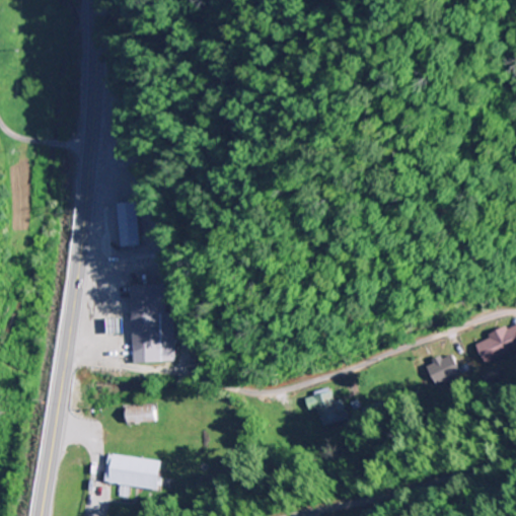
[(136,244),(135,201),(117,202),(118,245),(136,244)]
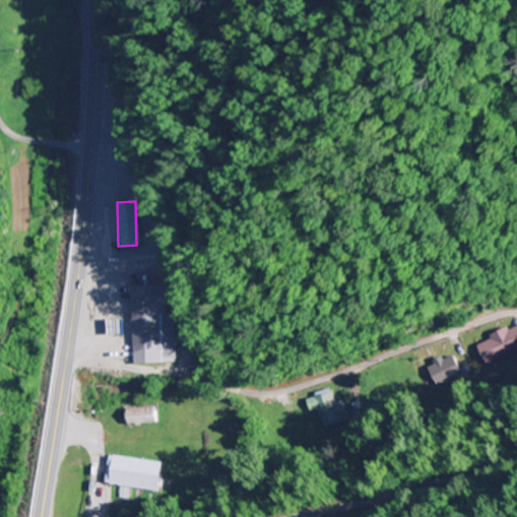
[(174,361),(172,311),(163,312),(162,283),(129,284),(133,363),(174,361)]
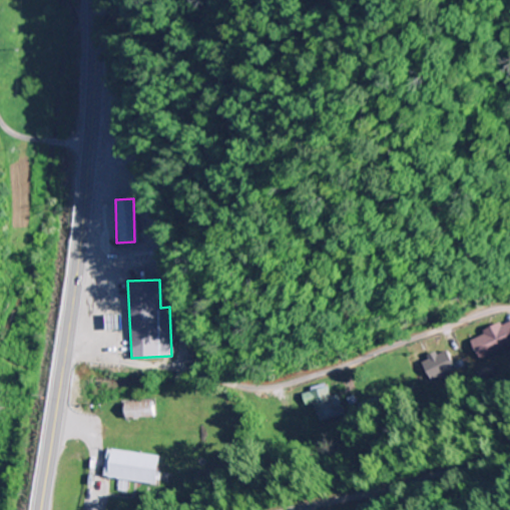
[(509,319),(468,336),(477,358),(509,346),(509,319)]
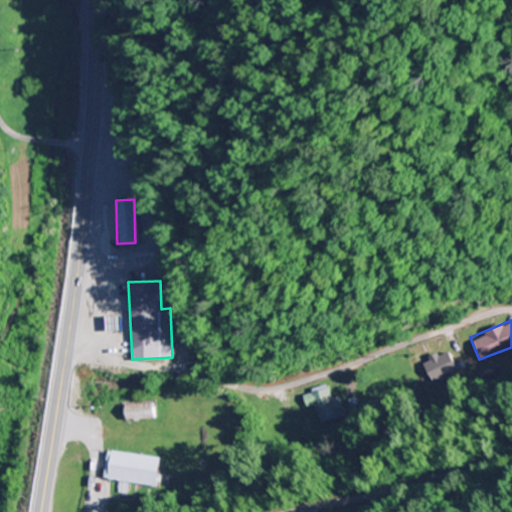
[(312,391),(316,420),(341,415),(336,387),(312,391)]
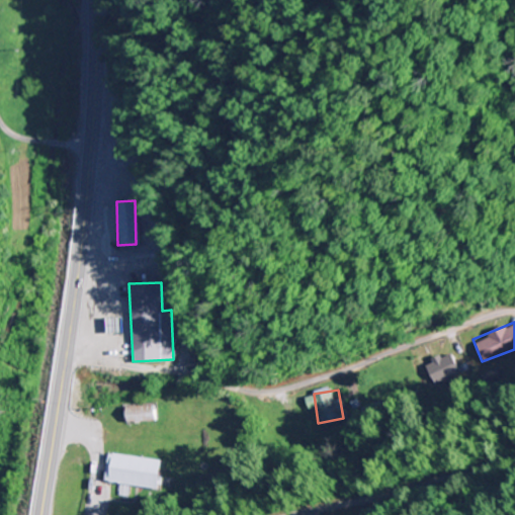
[(124,420),(155,420),(155,406),(124,406),(124,420)]
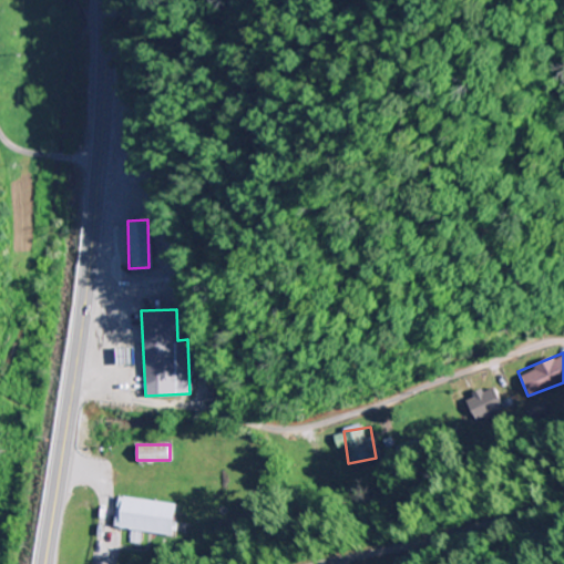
[(175,502),(119,494),(114,526),(172,533),(175,502)]
